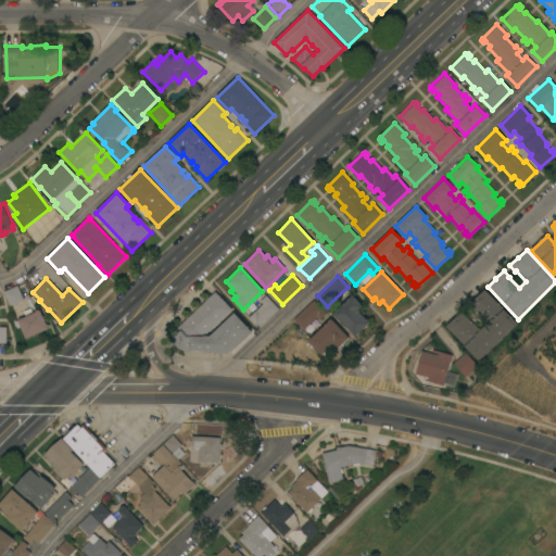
[(17,286),(24,300),(10,306),(3,292),(17,286)]
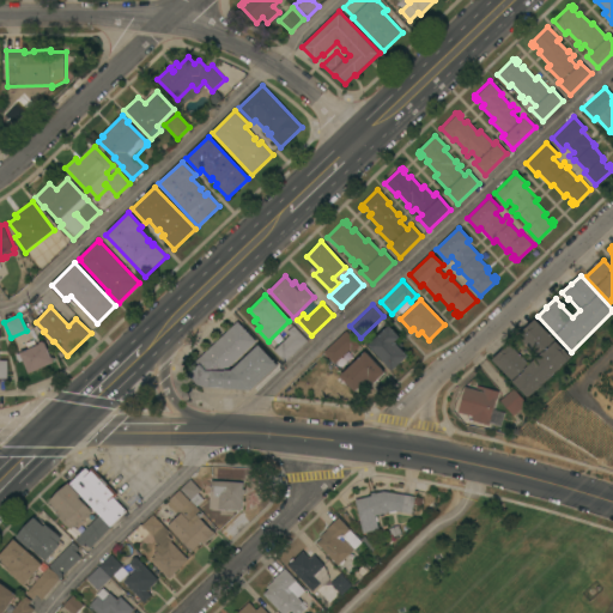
[(571,357),(528,398),(492,360),(509,344),(529,364),(538,357),(517,335),(535,320),(571,357)]
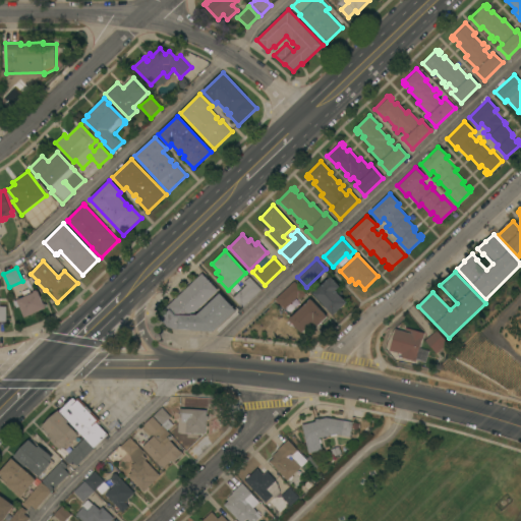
[(200,273),(217,289),(191,313),(196,313),(219,292),(235,309),(213,331),(189,329),(189,328),(178,328),(178,329),(172,329),(166,326),(163,323),(160,311),(200,273)]
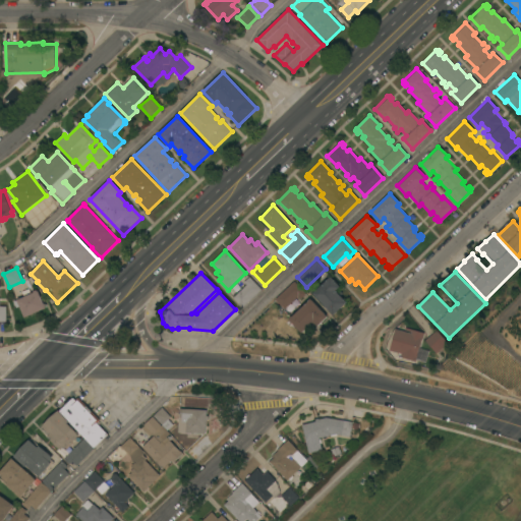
[(241,306),(232,296),(245,284),(243,281),(248,276),(261,289),(241,306)]
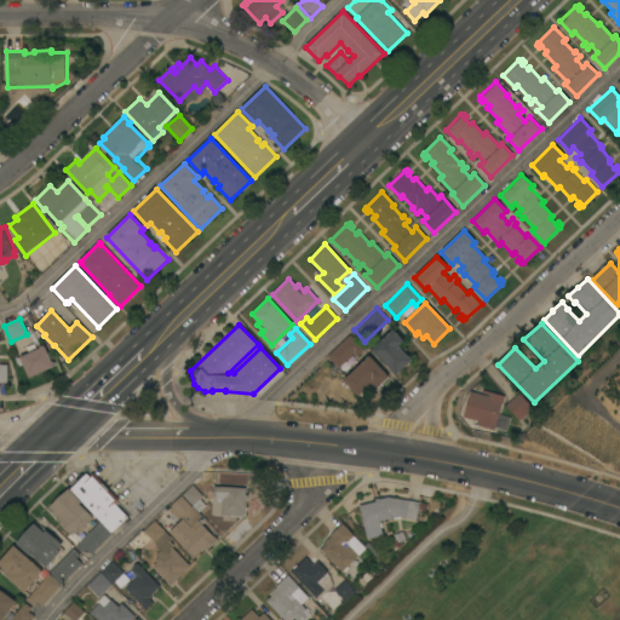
[(371,348),(392,328),(403,340),(401,343),(406,348),(403,350),(412,359),(396,374),(371,348)]
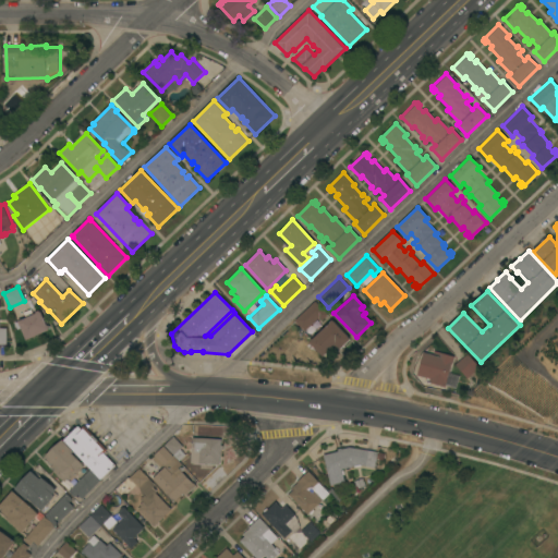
[(314,301),(327,314),(322,319),(318,316),(304,330),(293,319),(314,301)]
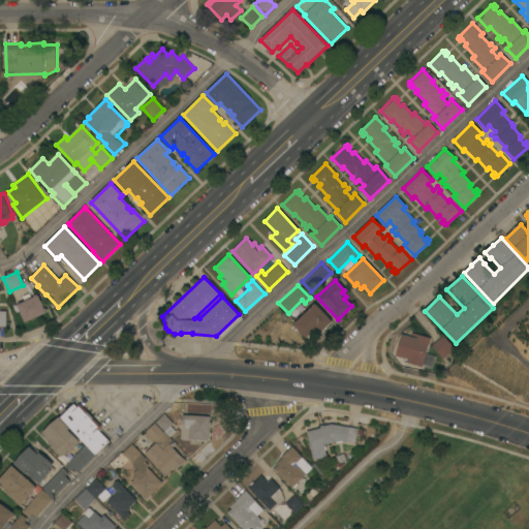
[(25,322),(20,311),(17,312),(13,306),(24,302),(22,297),(29,292),(32,298),(34,297),(33,296),(37,294),(37,296),(38,294),(44,308),(45,308),(47,310),(45,311),(47,313),(25,322)]
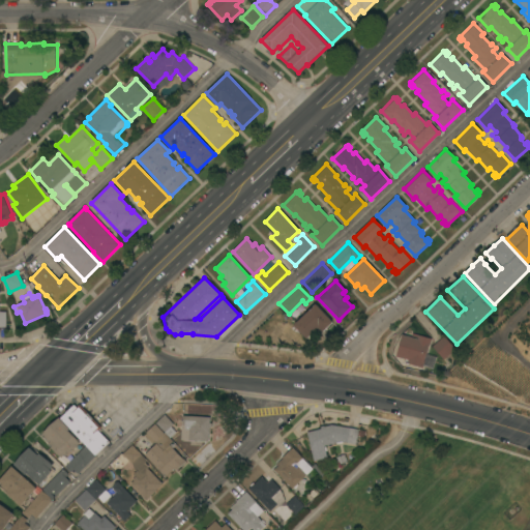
[(315,303),(332,321),(322,330),(320,328),(316,333),(314,331),(306,337),(293,324),(315,303)]
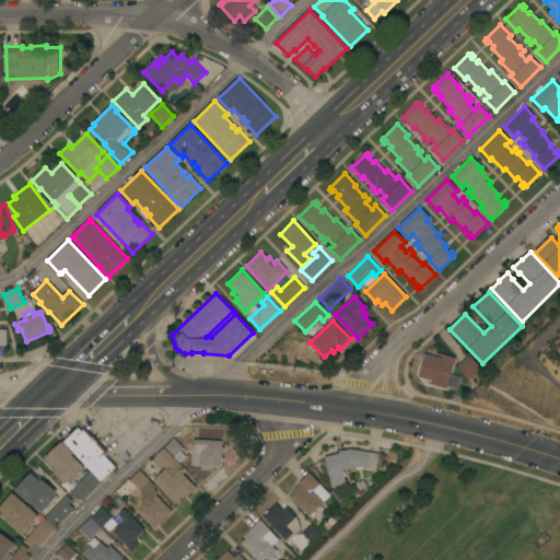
[(455,364),(454,363),(448,383),(447,388),(432,384),(433,381),(420,376),(427,353),(435,356),(436,352),(456,358),(455,364)]
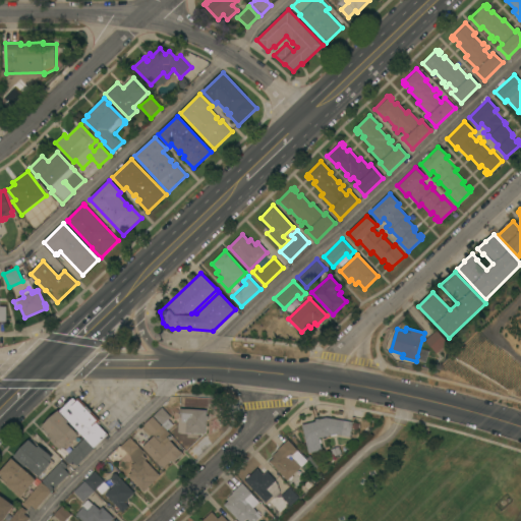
[(437,330),(448,343),(437,353),(425,340),(437,330)]
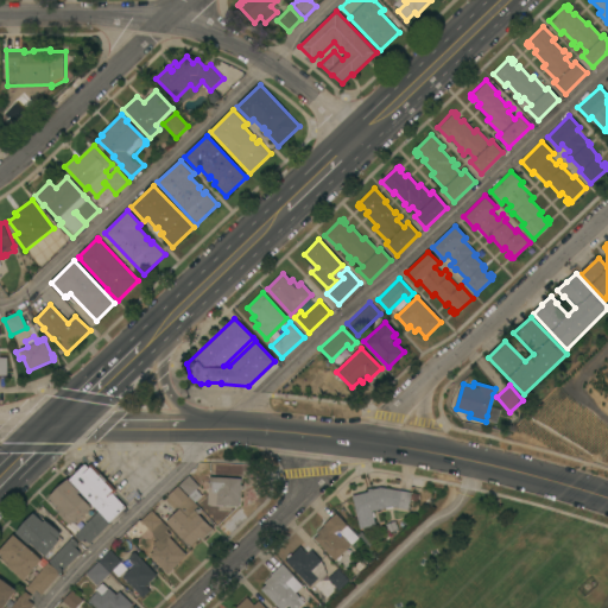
[(69,480),(86,464),(88,467),(90,463),(118,491),(113,494),(126,506),(109,521),(81,492),(69,480)]
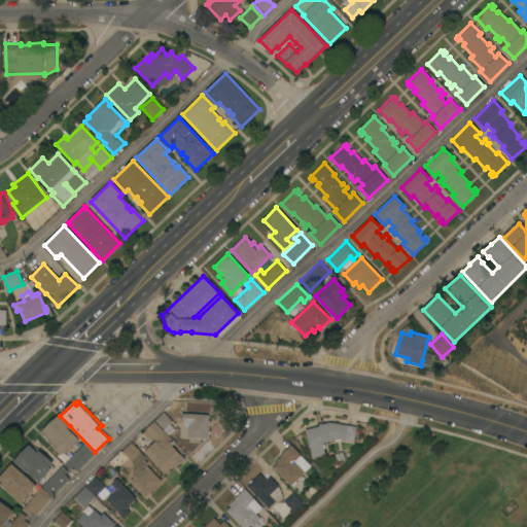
[(154,462),(153,462),(144,452),(153,443),(144,433),(146,430),(154,421),(164,431),(165,430),(155,421),(164,412),(173,422),(170,425),(175,429),(169,435),(176,442),(172,446),(182,456),(185,459),(179,465),(178,464),(176,467),(174,465),(166,473),(154,462)]
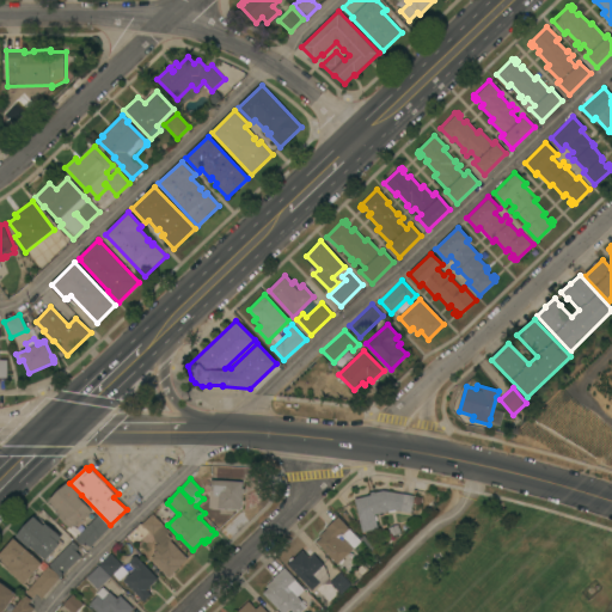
[(244,482),(243,489),(245,489),(245,494),(243,493),(243,501),(242,501),(242,509),(219,508),(219,501),(216,500),(216,496),(214,496),(214,490),(210,490),(212,479),(244,482)]
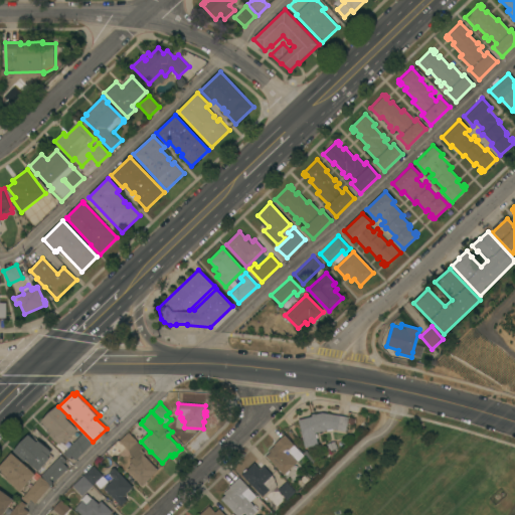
[(66,418),(78,431),(65,444),(63,442),(60,445),(47,432),(49,430),(41,421),(57,405),(58,406),(68,416),(66,418)]
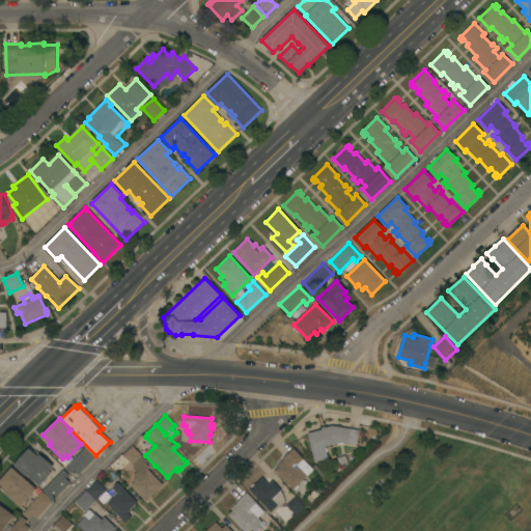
[(360,430),(357,445),(343,443),(326,447),(329,459),(314,463),(308,432),(322,429),(322,427),(325,426),(325,427),(333,425),(360,430)]
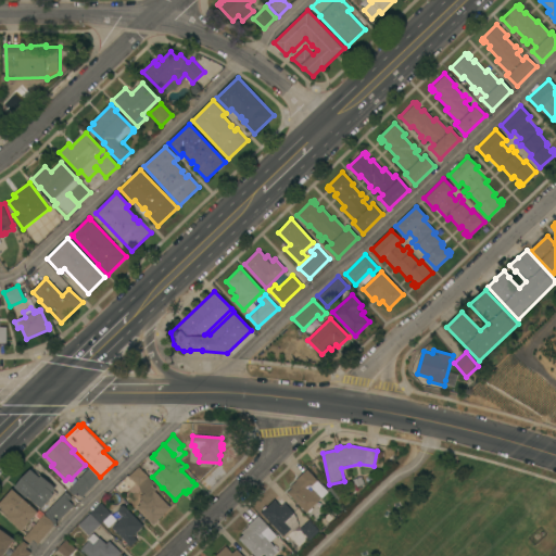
[(129,476),(139,466),(155,483),(153,485),(155,489),(154,490),(171,508),(164,514),(165,515),(154,525),(138,507),(140,504),(139,503),(142,501),(140,497),(143,494),(141,492),(139,487),(129,476)]
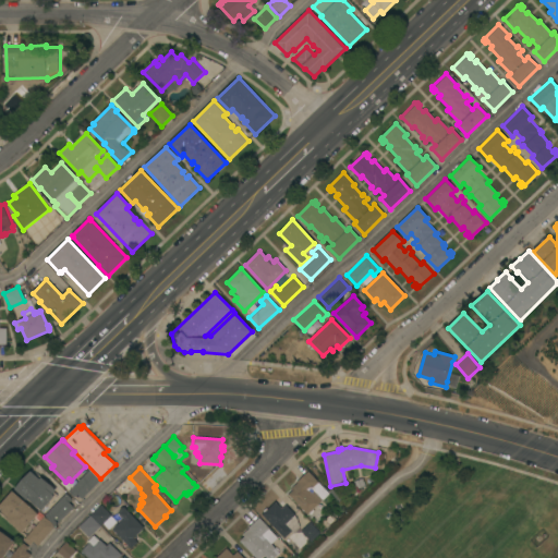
[(91,470),(101,480),(82,499),(77,494),(75,497),(69,490),(91,470)]
